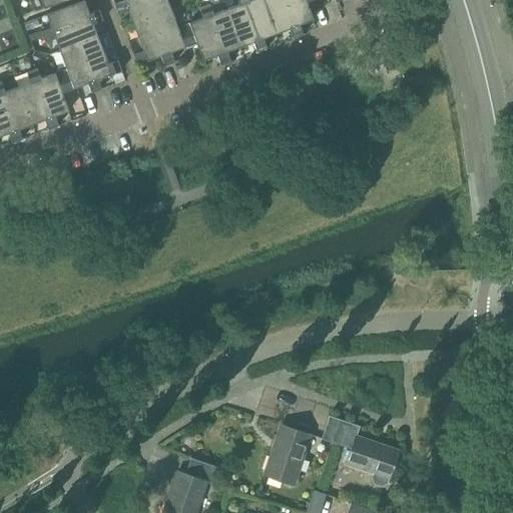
[(80,0),(46,13),(51,27),(53,32),(91,18),(93,23),(103,19),(99,9),(89,13),(84,0),(80,0)]
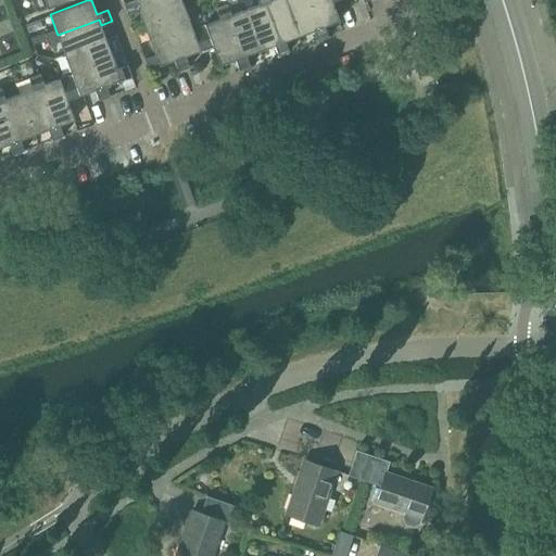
[(139,11),(144,25),(165,17),(186,10),(181,0),(151,0),(137,5),(135,0),(134,0),(125,3),(128,15),(139,11)]
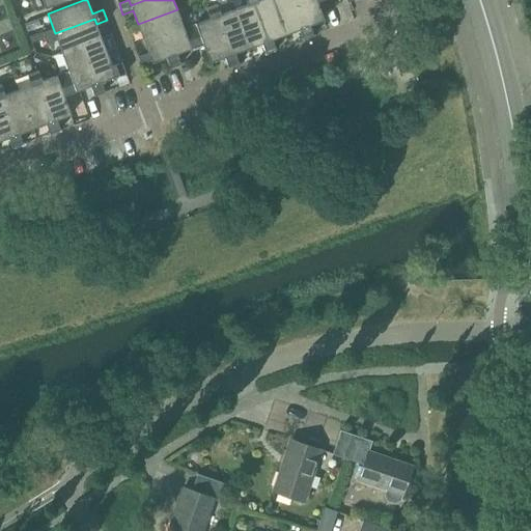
[(246,0),(248,3),(234,8),(249,48),(262,43),(268,40),(253,1),(255,0),(246,0)]
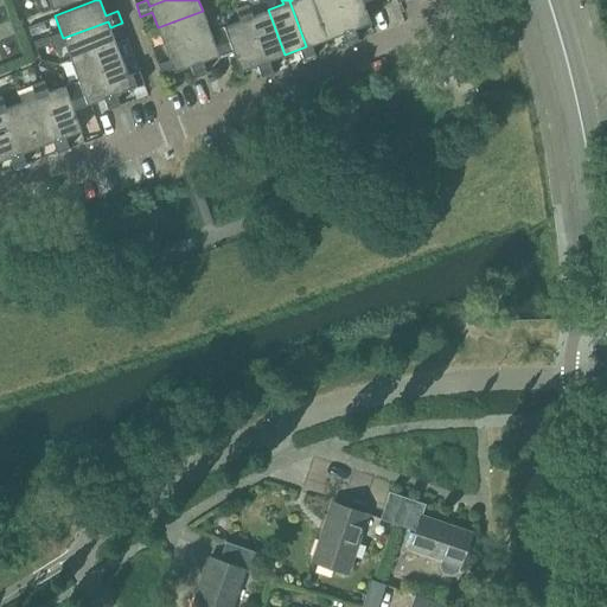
[(312,0),(292,0),(289,1),(306,46),(300,49),(305,61),(317,56),(312,44),(327,38),(312,0)]
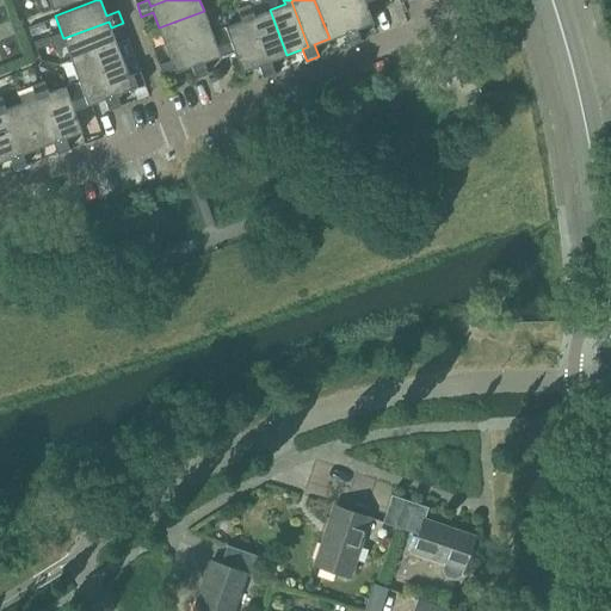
[(314,0),(329,38),(345,34),(351,31),(339,0),(314,0)]
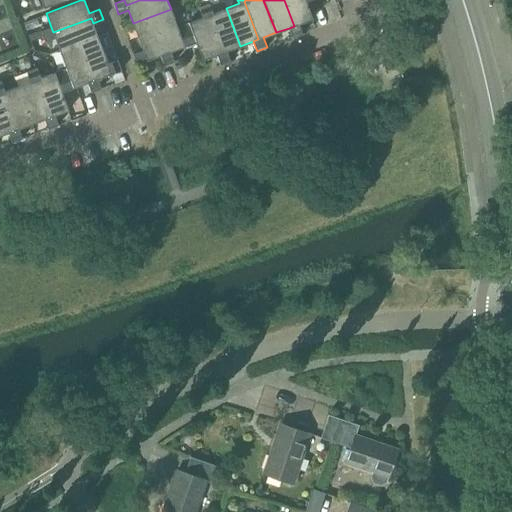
[(306,0),(284,0),(294,26),(289,28),(293,37),(303,34),(299,24),(313,19),(306,1),(306,0)]
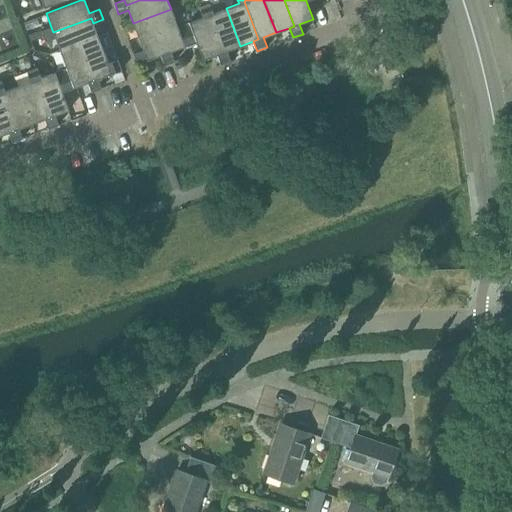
[(203,16),(189,22),(196,42),(203,60),(217,55),(222,53),(208,15),(213,13),(209,3),(199,7),(203,16)]
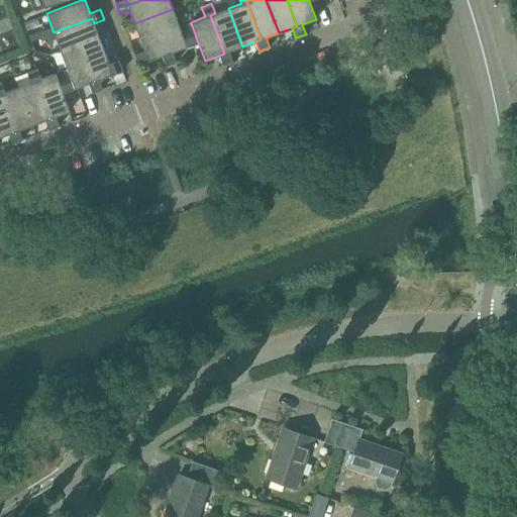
[(228,8),(215,13),(210,15),(224,54),(219,56),(223,65),(233,61),(229,52),(242,46),(228,8)]
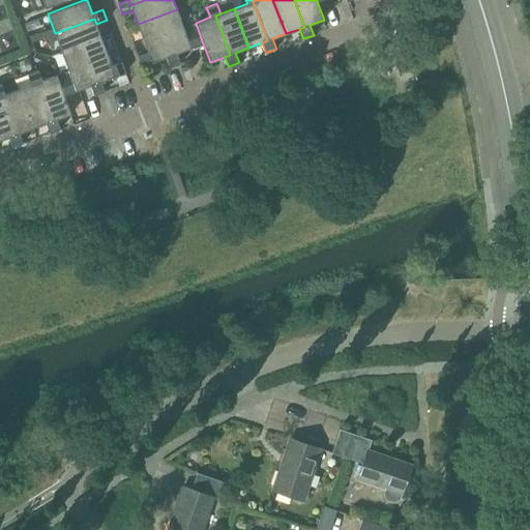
[(172,55),(167,57),(170,67),(181,63),(177,53),(203,43),(196,23),(184,27),(177,9),(157,17),(172,55)]
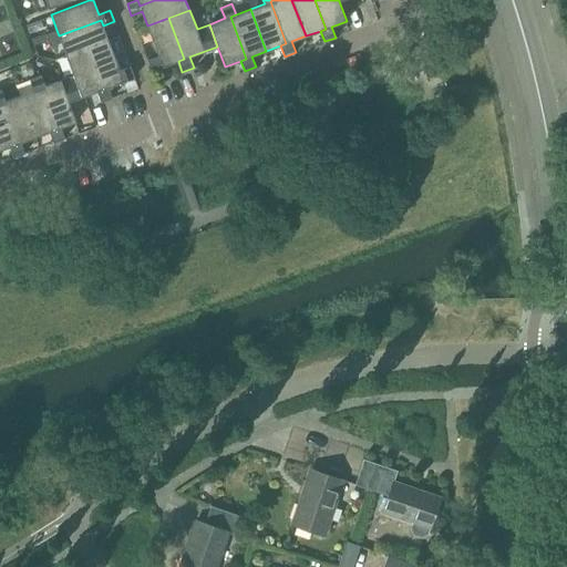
[(152,71),(178,61),(184,59),(168,18),(147,26),(158,55),(147,59),(152,71)]
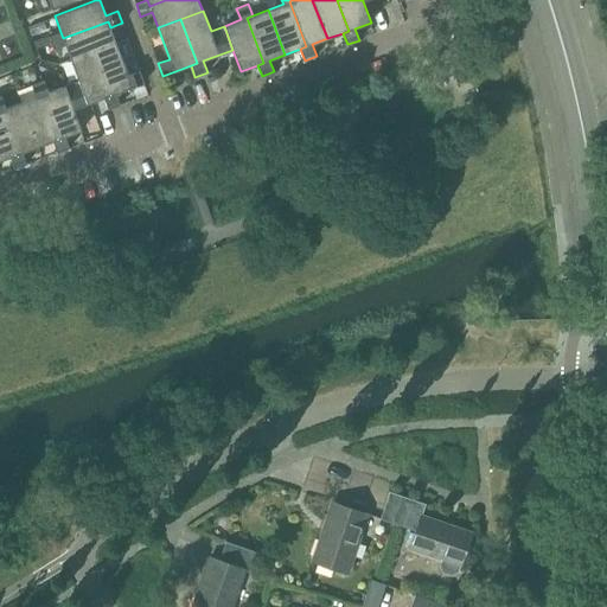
[(65,44),(71,59),(94,51),(116,43),(110,27),(108,21),(63,38),(61,32),(49,37),(53,49),(65,44)]
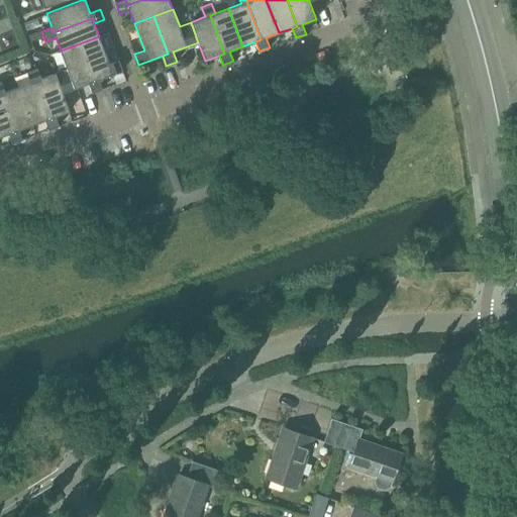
[(99,36),(80,43),(94,81),(99,79),(123,71),(119,60),(109,64),(99,36)]
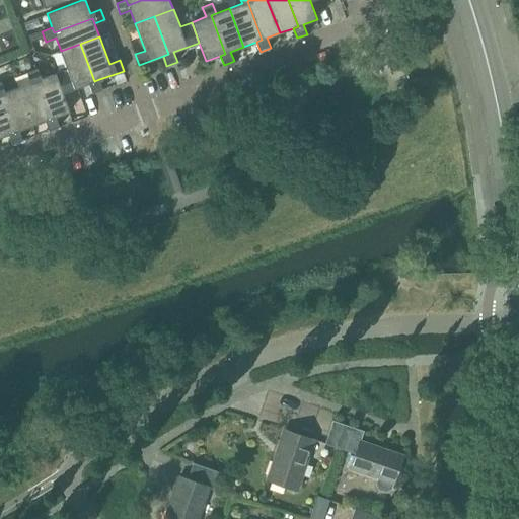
[(67,68),(56,73),(64,93),(89,83),(92,93),(103,89),(99,79),(94,81),(80,44),(61,51),(67,68)]
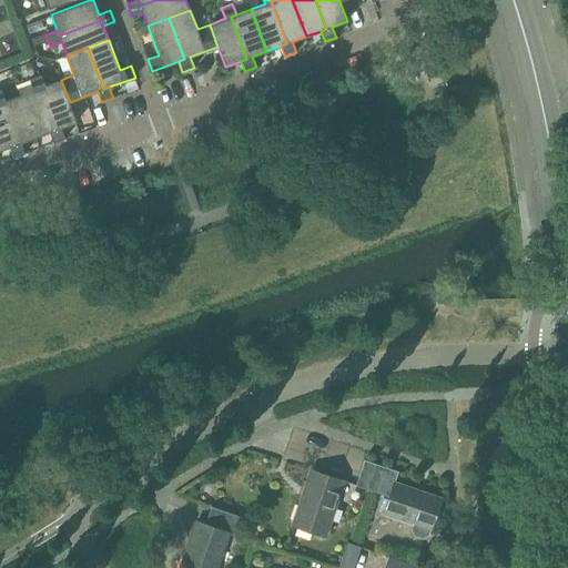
[(34,90),(20,94),(36,138),(50,132),(56,130),(40,88),(46,85),(41,74),(30,79),(34,90)]
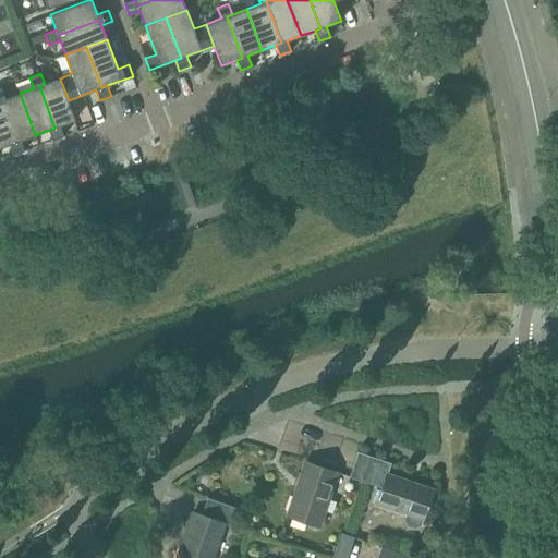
[(60,79),(45,84),(39,86),(55,128),(49,130),(53,141),(64,136),(60,125),(75,120),(69,100),(60,79)]
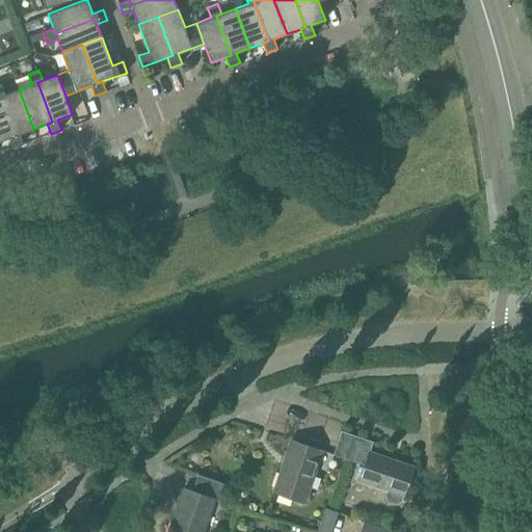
[(0,140),(9,137),(15,135),(0,96),(5,94),(1,83),(0,83),(0,140)]
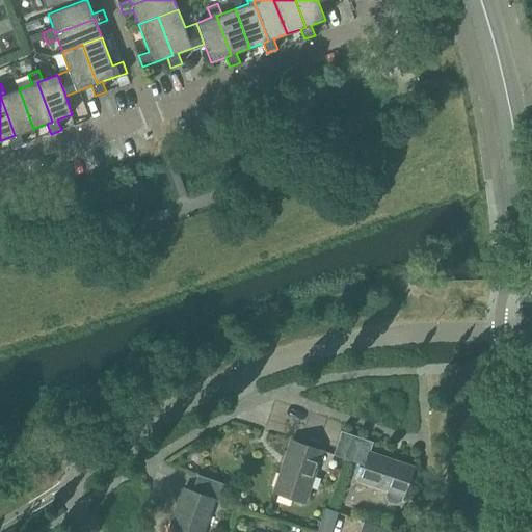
[(19,88),(5,94),(0,96),(15,135),(9,137),(14,148),(24,143),(20,133),(33,129),(19,88)]
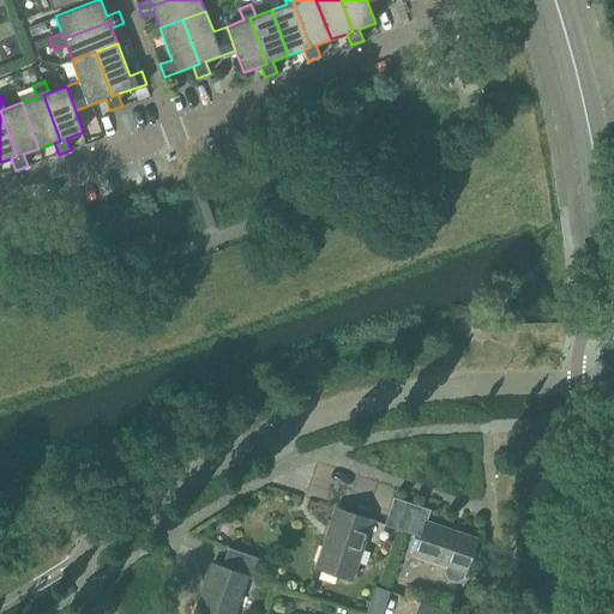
[(426,523),(421,536),(415,553),(447,565),(445,571),(449,578),(457,581),(463,578),(477,539),(427,521),(431,510),(395,497),(390,511),(426,523)]
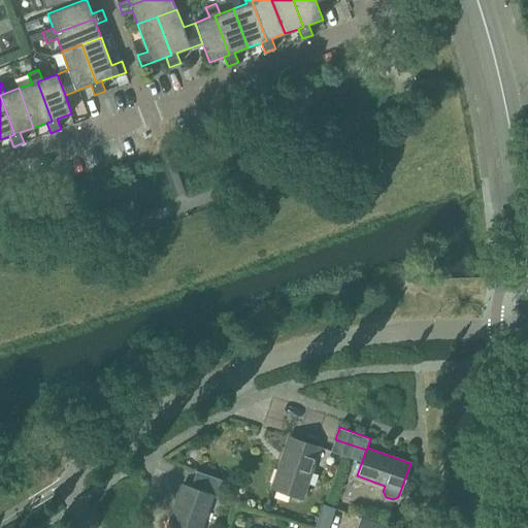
[(320,447),(290,436),(272,488),(302,498),(320,447)]
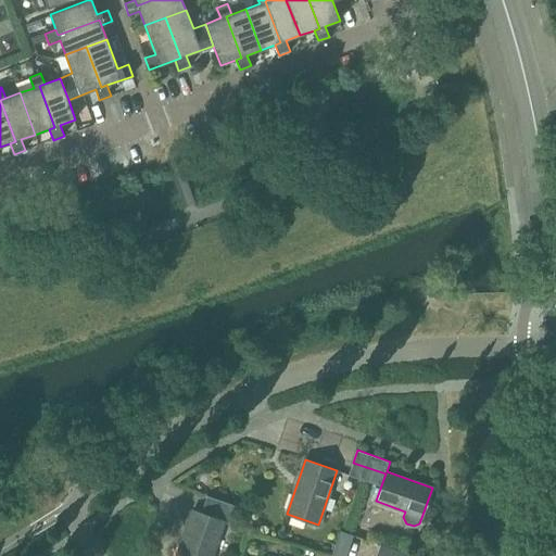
[(349,475),(381,485),(386,474),(353,463),(349,475)]
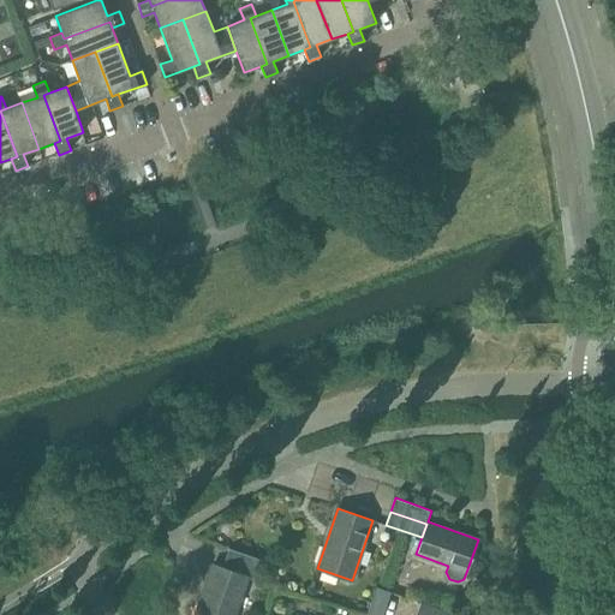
[(214,565),(195,614),(234,614),(248,578),(254,579),(261,559),(230,548),(222,567),(214,565)]
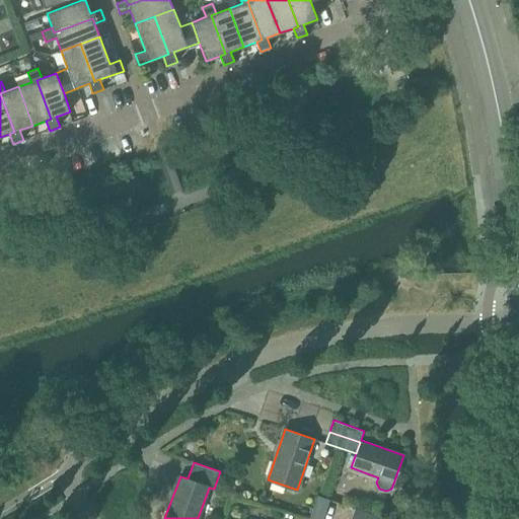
[(309,518),(322,518),(329,499),(317,495),(309,518)]
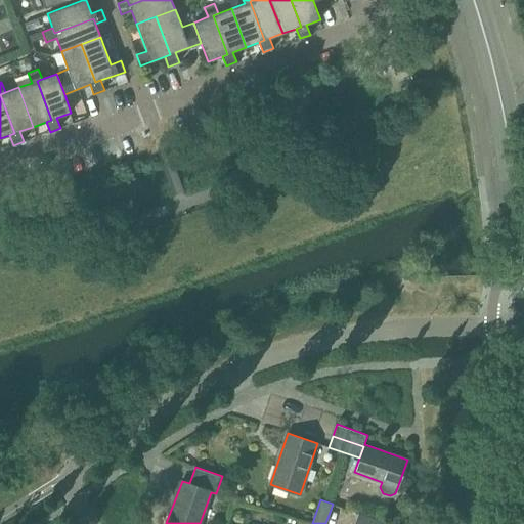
[(386,523),(387,522),(358,513),(354,523),(386,523)]
